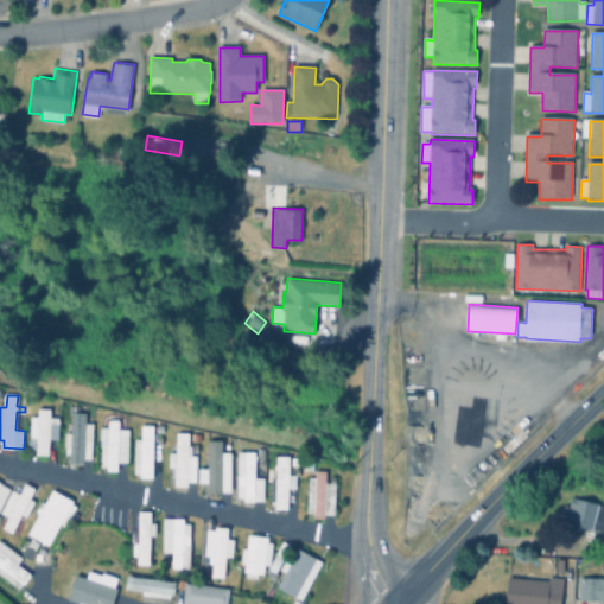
[(94,424),(93,459),(84,459),(84,463),(71,463),(71,455),(67,455),(67,446),(65,446),(65,433),(72,433),(72,413),(71,413),(71,406),(81,406),(81,408),(80,413),(86,413),(86,424),(94,424)]
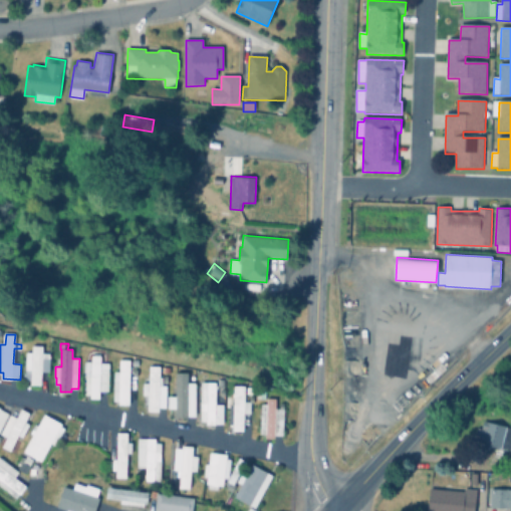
[(43,346),(43,353),(48,353),(48,350),(51,350),(51,371),(43,371),(43,385),(33,385),(27,376),(28,352),(34,352),(34,345),(43,346)]
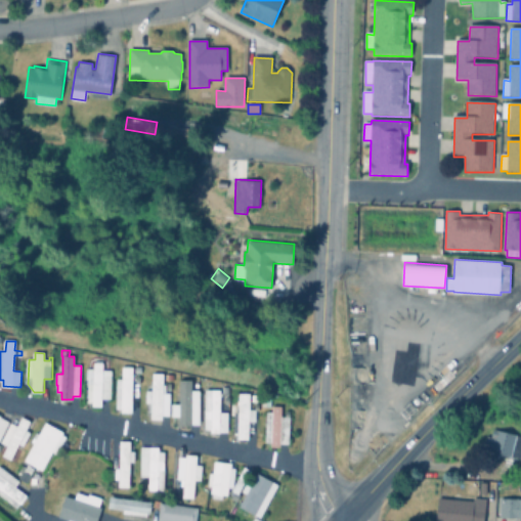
[(102,362),(102,370),(112,370),(111,398),(102,398),(101,406),(92,406),(92,402),(87,402),(88,384),(86,383),(86,368),(93,368),(94,362),(102,362)]
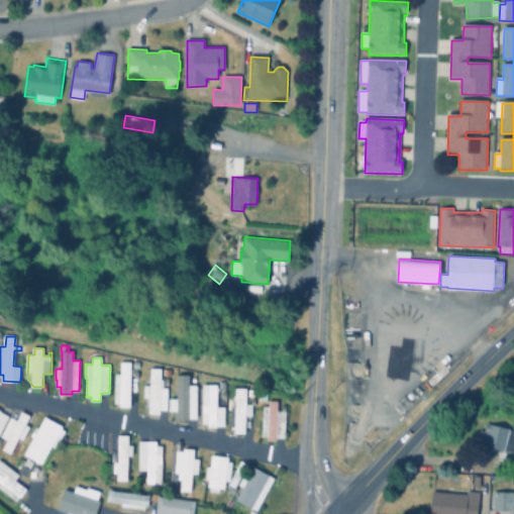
[(131,363),(131,407),(120,407),(120,404),(115,404),(115,374),(120,374),(121,358),(122,358),(127,358),(127,360),(127,363),(131,363)]
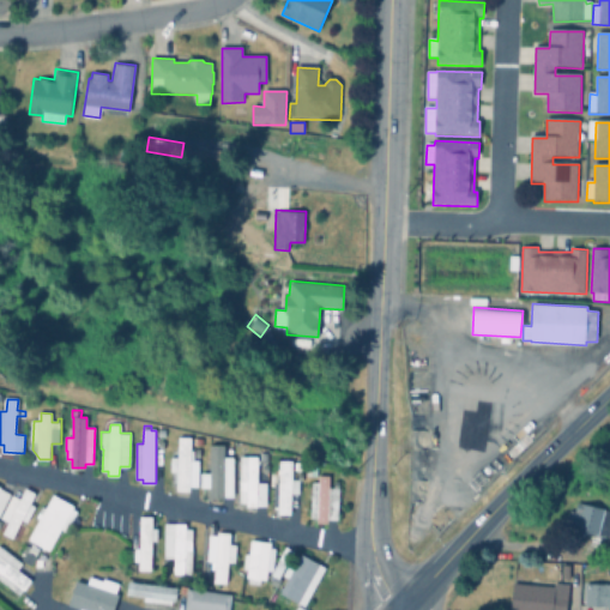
[(194,451),(194,460),(191,459),(189,490),(177,490),(177,471),(171,471),(171,457),(179,457),(179,438),(192,438),(191,451),(194,451)]
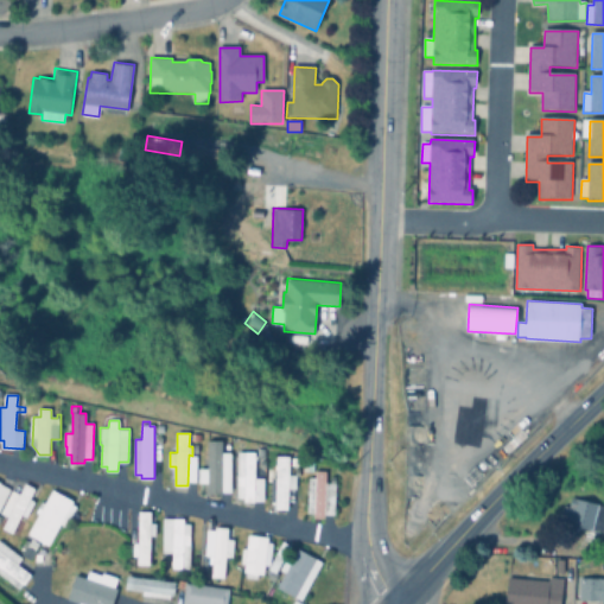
[(222,444),(221,481),(224,481),(224,491),(221,491),(221,494),(210,494),(210,481),(204,481),(204,471),(210,471),(211,436),(211,434),(221,436),(221,438),(221,444),(222,444)]
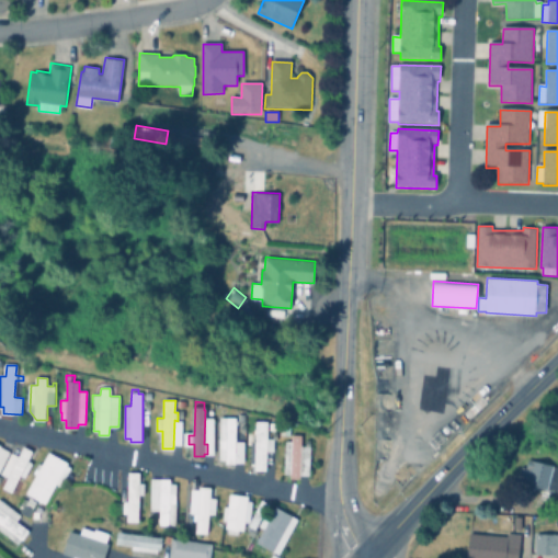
[(245,442),(245,463),(236,463),(236,464),(226,464),(226,460),(219,460),(220,418),(236,418),(236,442),(245,442)]
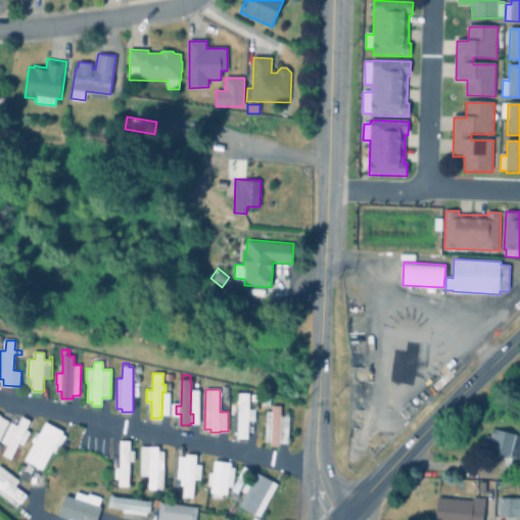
[(255,409),(255,420),(248,420),(247,438),(238,438),(238,434),(234,433),(234,412),(239,412),(239,392),(249,393),(249,409),(255,409)]
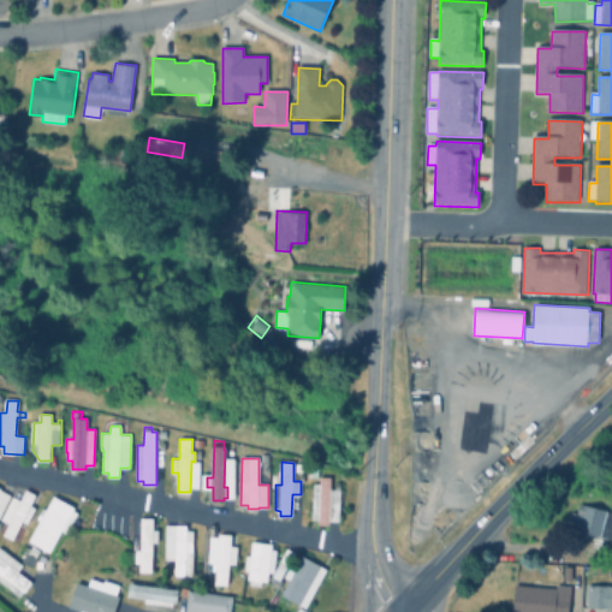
[(331,477),(331,489),(336,489),(336,482),(342,483),(339,522),(330,522),(330,524),(319,524),(320,498),(313,498),(313,483),(320,485),(320,477),(331,477)]
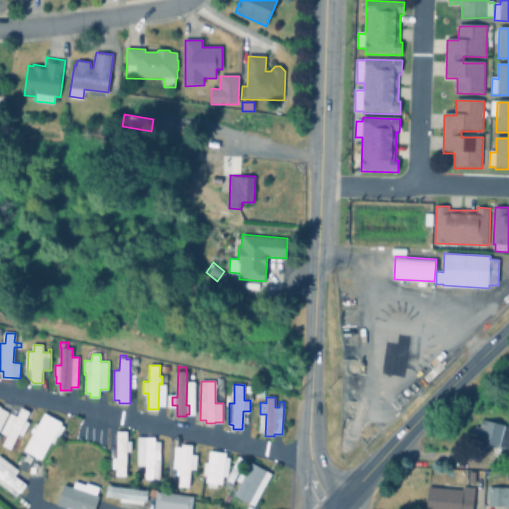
[(30,412),(25,420),(30,423),(23,436),(18,433),(10,449),(2,445),(7,435),(1,432),(11,413),(17,416),(21,407),(30,412)]
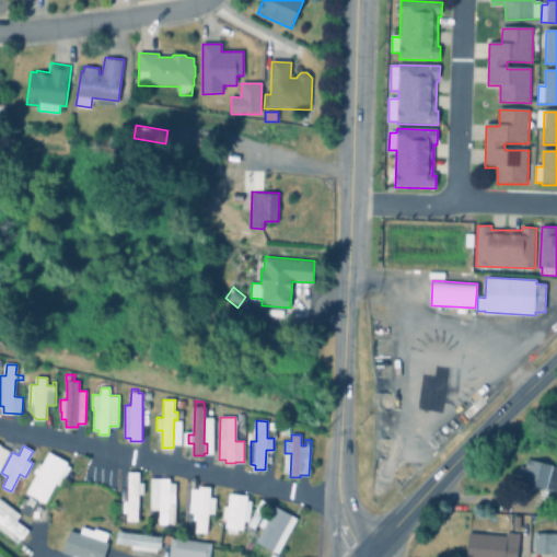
[(0,447),(10,451),(0,470),(0,447)]
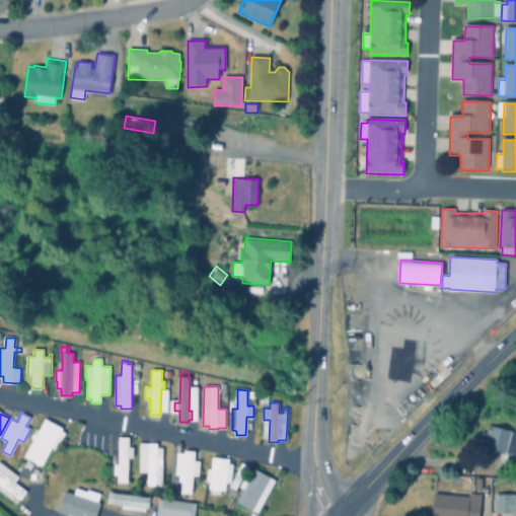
[(63,428),(61,431),(65,433),(56,449),(52,447),(42,465),(24,456),(34,439),(31,437),(35,429),(39,430),(45,419),(63,428)]
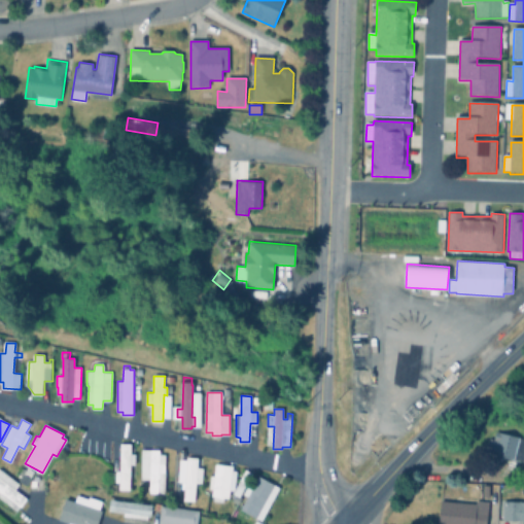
[(496,432),(523,439),(523,462),(517,461),(514,470),(509,472),(507,484),(488,482),(489,465),(508,467),(512,460),(487,454),(491,440),(494,441),(496,432)]
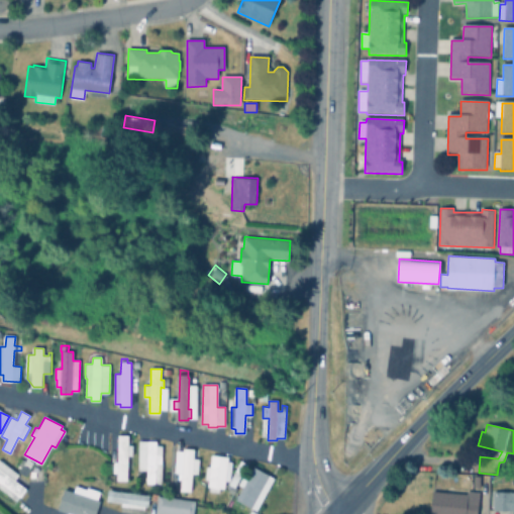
[(132,445),(132,455),(128,455),(127,481),(117,481),(117,473),(114,473),(114,463),(117,463),(118,435),(129,436),(128,445),(132,445)]
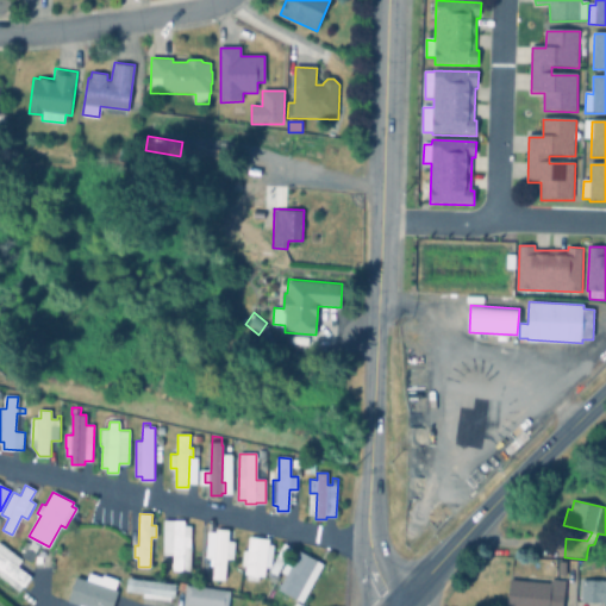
[(192,526),(192,570),(174,570),(174,554),(163,554),(164,520),(185,520),(185,526),(192,526)]
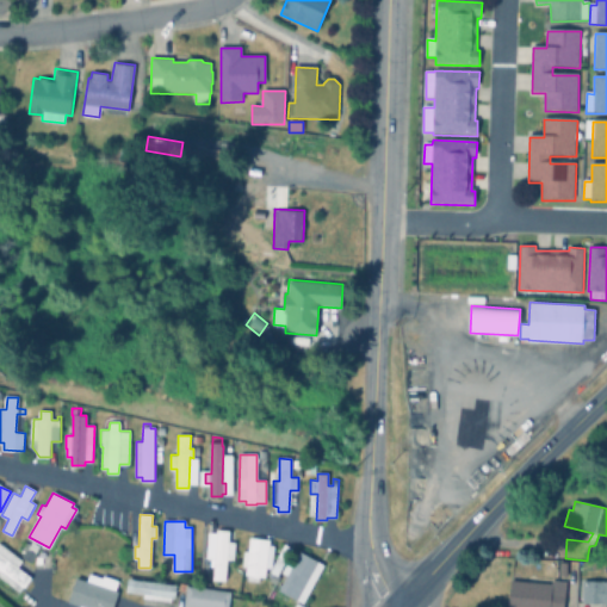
[(235,543),(234,559),(228,559),(227,581),(214,580),(217,530),(229,531),(229,543),(235,543)]
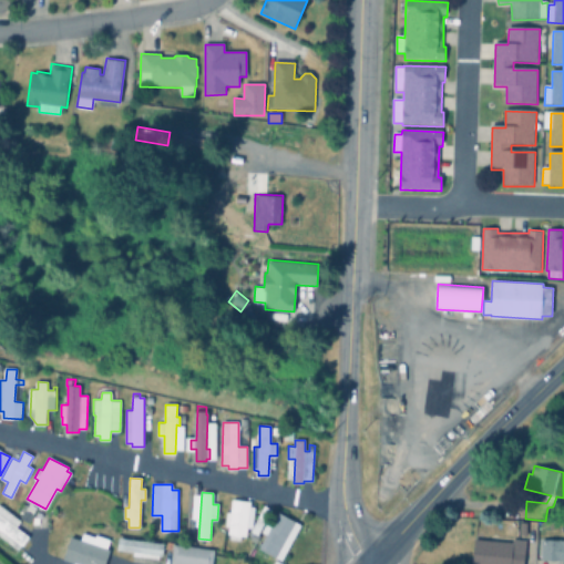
[(255,506),(253,527),(248,526),(247,535),(241,535),(241,541),(231,540),(231,534),(228,534),(229,526),(226,525),(227,512),(231,512),(233,500),(250,502),(250,506),(255,506)]
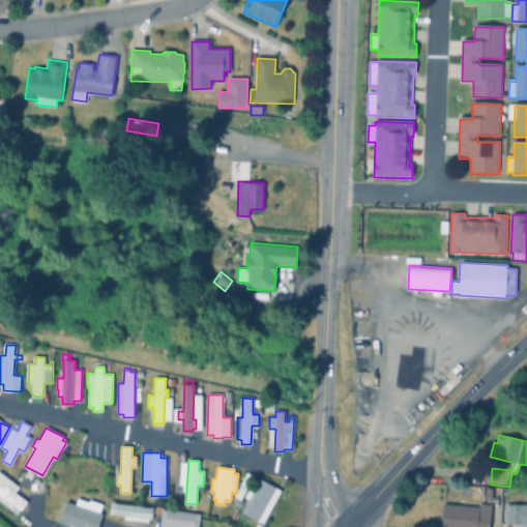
[(0,470),(20,487),(16,493),(28,502),(22,510),(21,509),(17,514),(0,500),(0,470)]
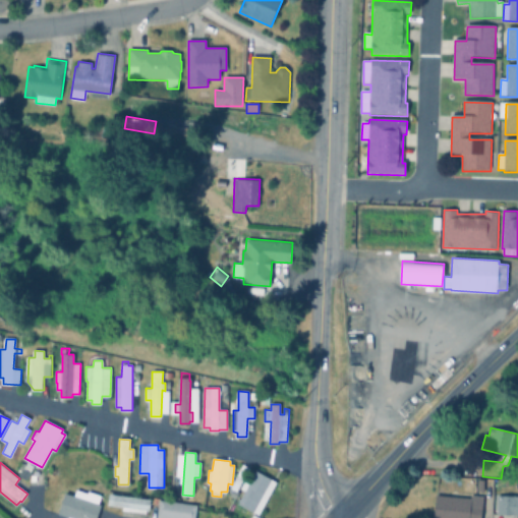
[(33,468),(26,480),(19,476),(22,470),(19,468),(22,463),(33,468)]
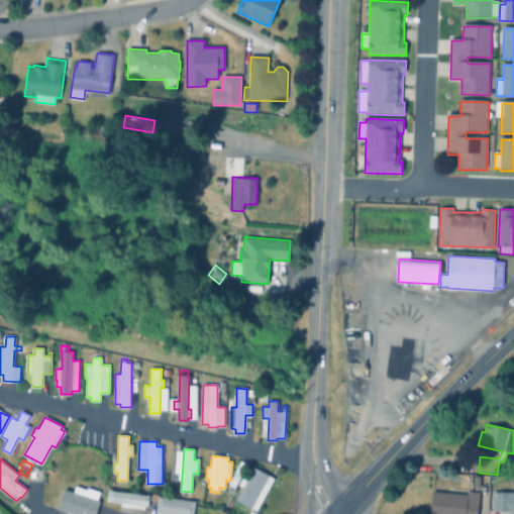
[(254,468),(275,479),(258,511),(236,499),(243,487),(239,485),(244,475),(248,478),(254,468)]
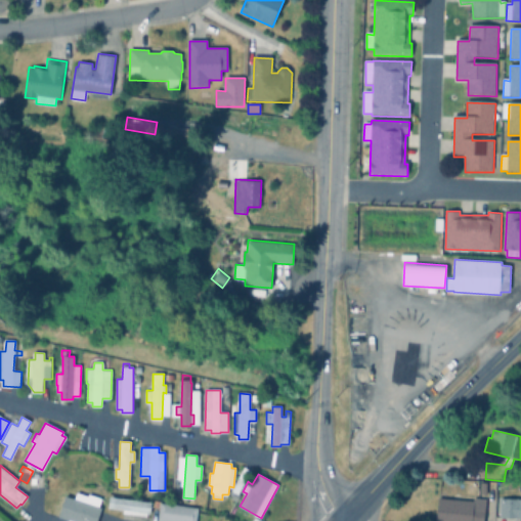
[(246,481),(239,494),(232,490),(240,478),(246,481)]
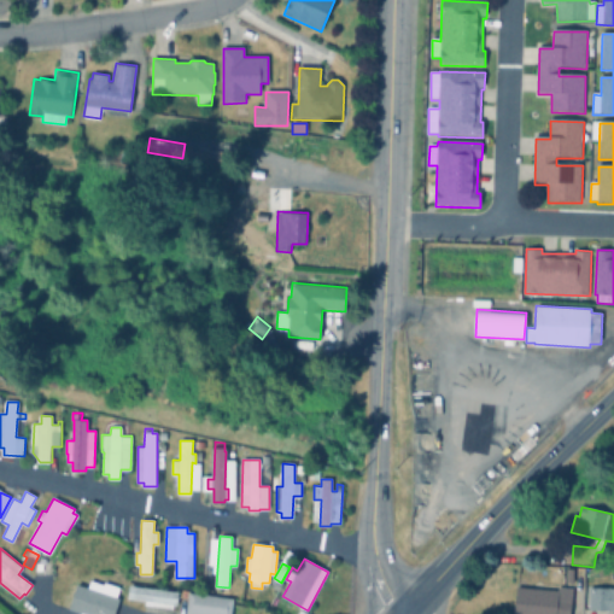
[(179,591),(176,604),(174,604),(173,608),(145,604),(146,601),(128,598),(129,585),(179,591)]
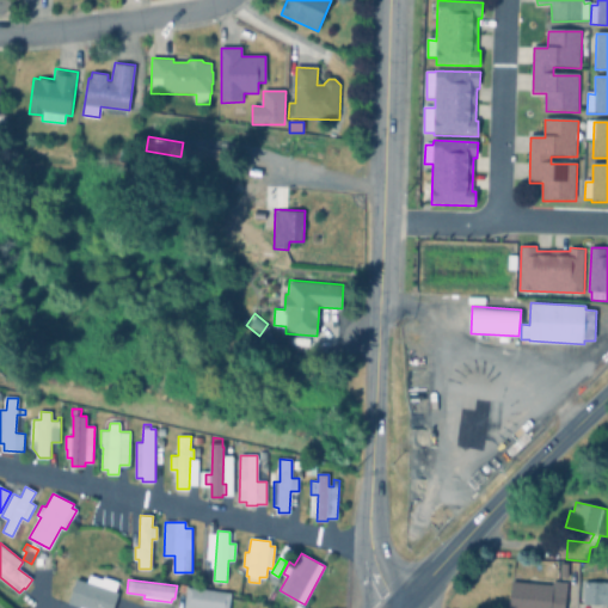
[(509,607),(513,582),(553,587),(553,582),(569,583),(565,607),(509,607)]
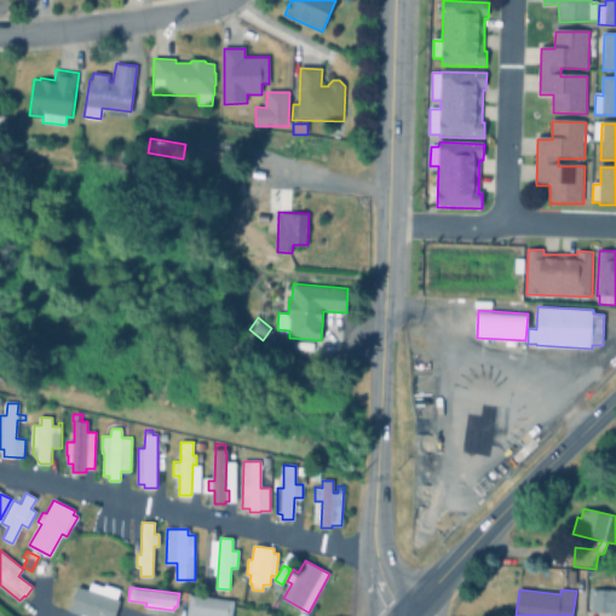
[(615,615),(615,614),(592,614),(592,591),(615,591),(615,615)]
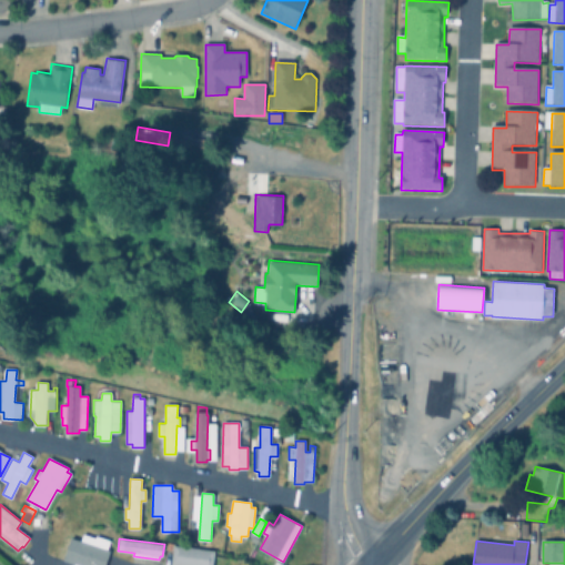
[(215,551),(213,564),(171,564),(173,545),(215,551)]
